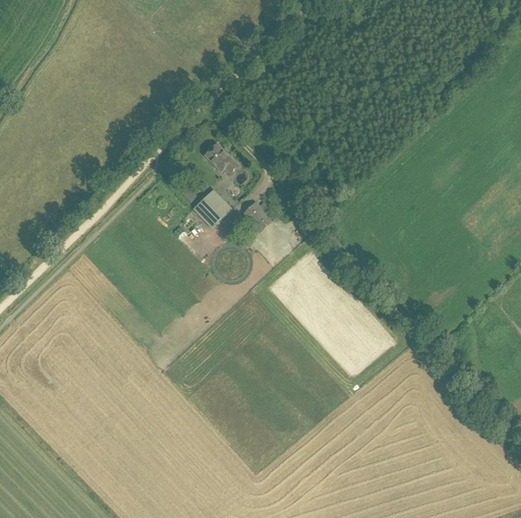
[(206,154),(221,169),(225,166),(230,171),(238,163),(217,142),(206,154)]
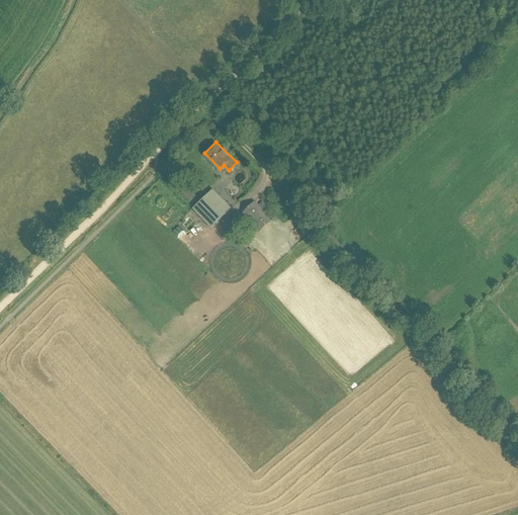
[(181,191),(190,199),(195,193),(186,185),(181,191)]
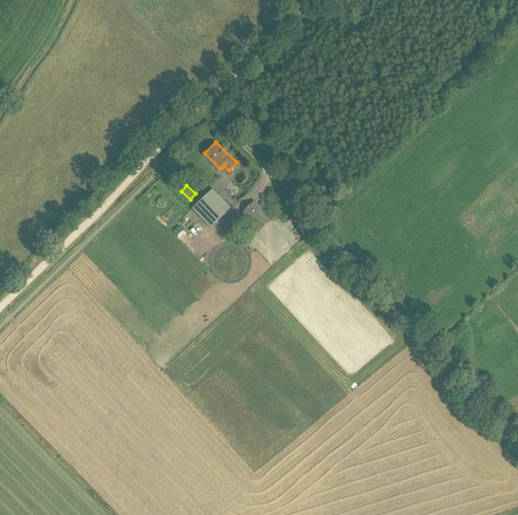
[(193,205),(211,226),(232,207),(212,187),(193,205)]
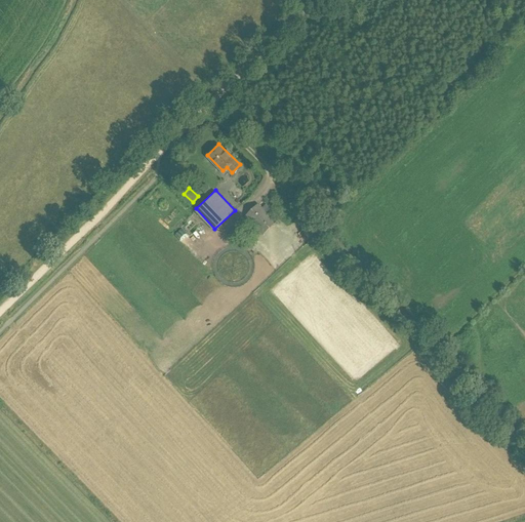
[(276,219),(261,205),(257,202),(245,213),(263,233),(276,219)]
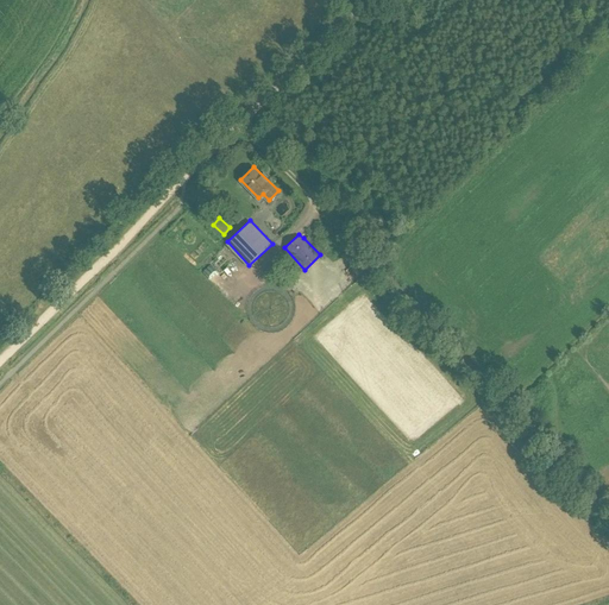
[(207,264),(215,257),(211,253),(203,260),(207,264)]
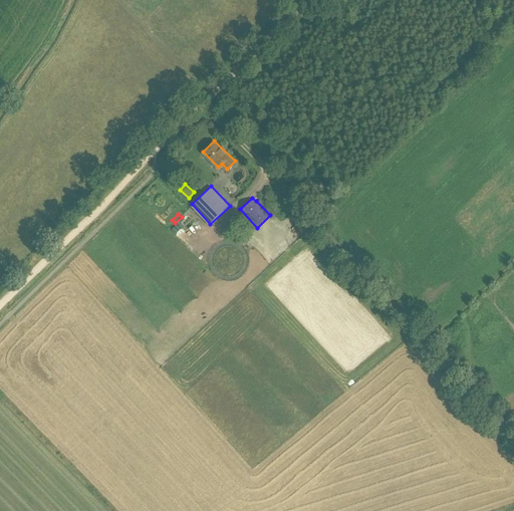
[(297,216),(289,223),(294,228),(302,221),(297,216)]
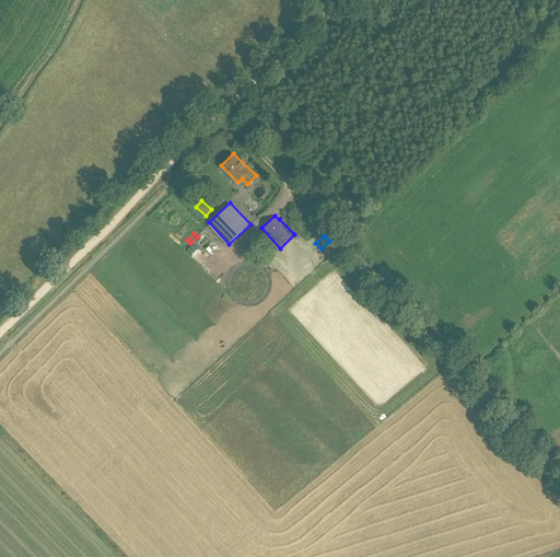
[(199,256),(202,252),(194,243),(190,246),(199,256)]
